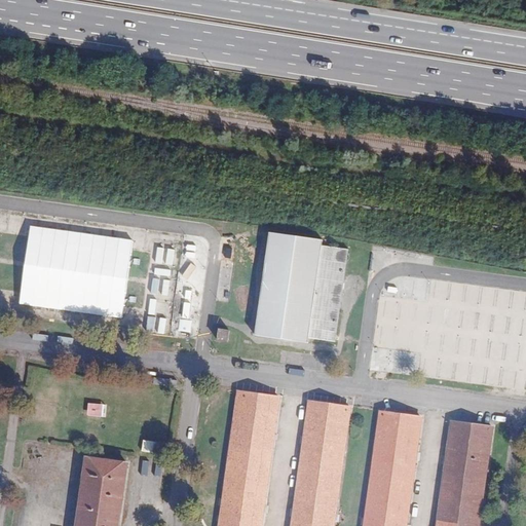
[(31,225),(17,303),(122,320),(135,241),(31,225)]
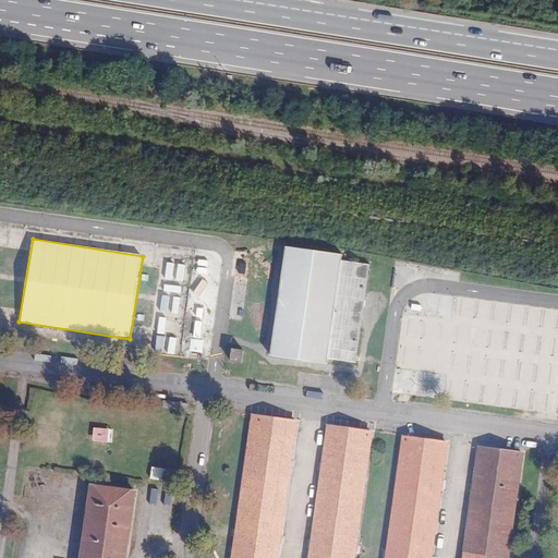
[(342,261),(342,255),(287,246),(270,356),(327,364),(328,359),(355,363),(370,265),(342,261)]
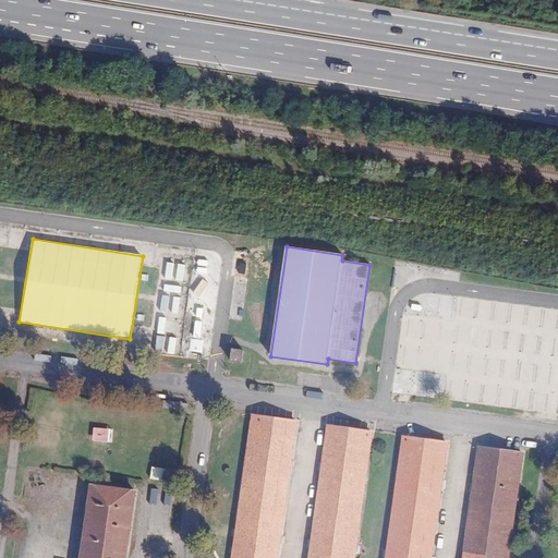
[(242,363),(244,351),(233,350),(231,362),(242,363)]
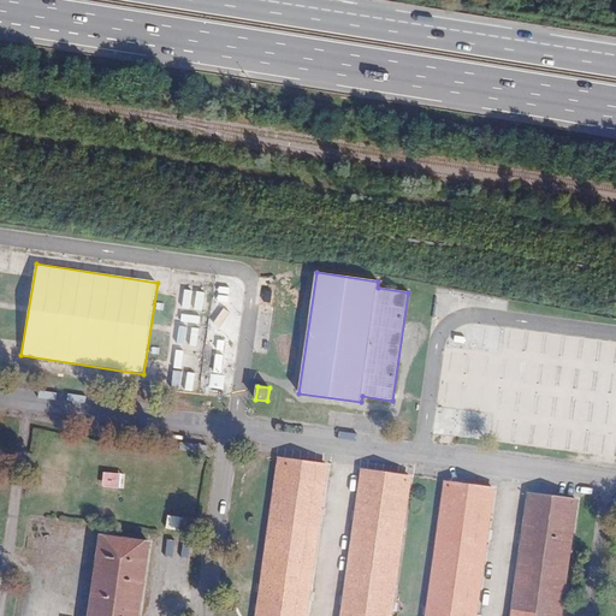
[(511,416),(511,422),(497,422),(496,442),(526,443),(527,418),(511,416)]
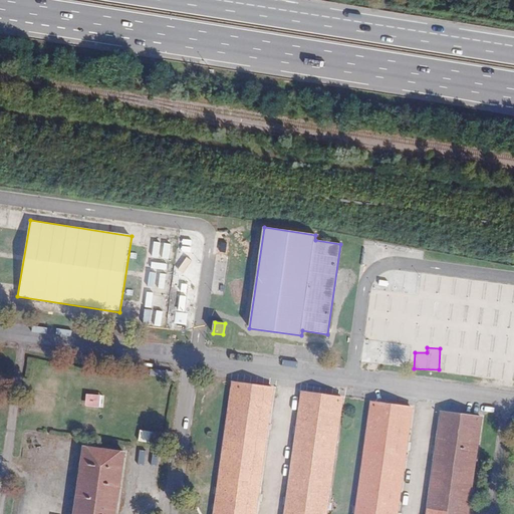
[(174,371),(151,368),(150,375),(173,378),(174,371)]
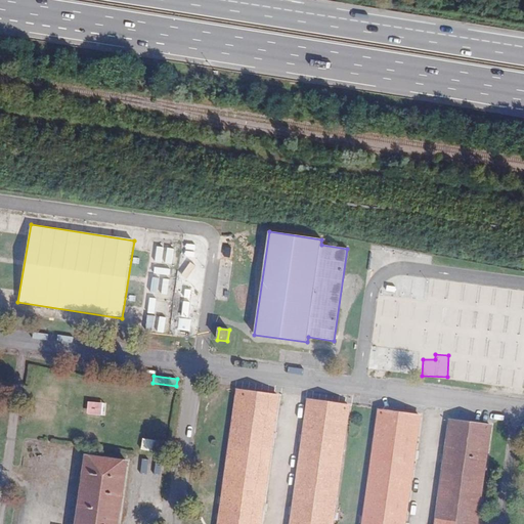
[(260,523),(278,396),(237,391),(219,523),(260,523)]
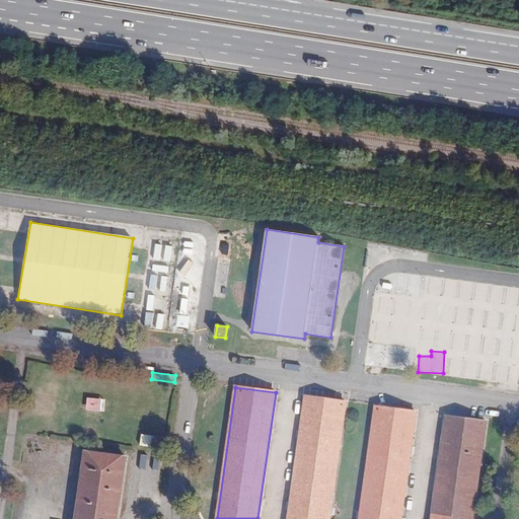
[(88,397),(87,411),(103,412),(103,399),(88,397)]
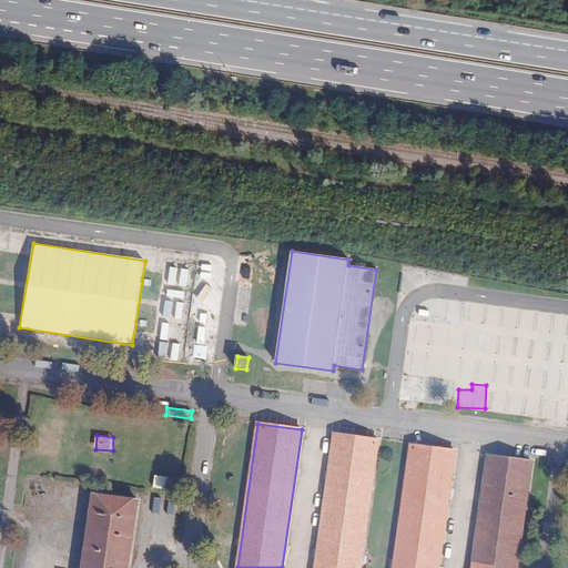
[(332,435),(312,567),(355,567),(375,442),(332,435)]
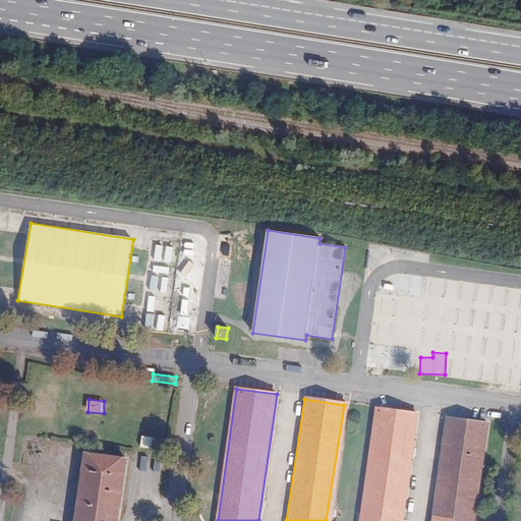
[(402,520),(418,413),(378,408),(361,520),(402,520)]
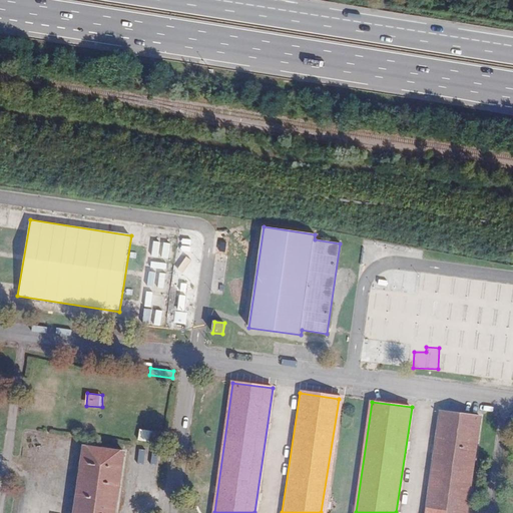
[(480,417),(441,412),(435,456),(426,512),(467,512),(473,473),(480,417)]
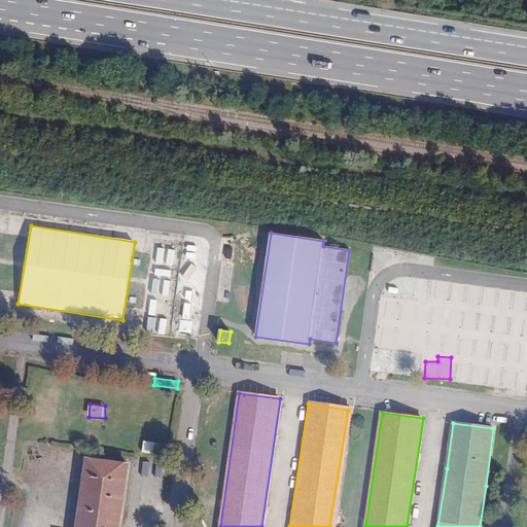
[(156,454),(159,443),(144,441),(143,452),(156,454)]
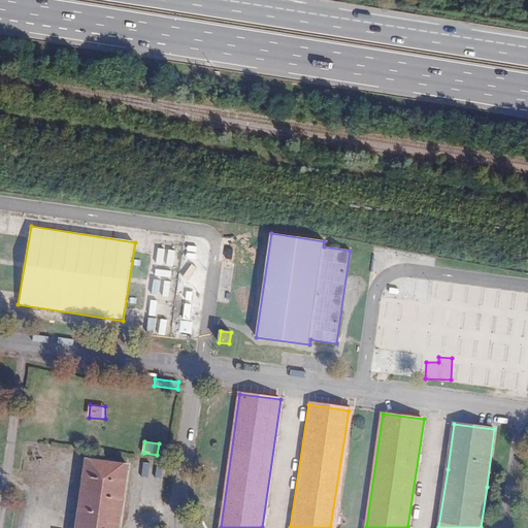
[(119,527),(128,465),(87,459),(77,527),(119,527)]
